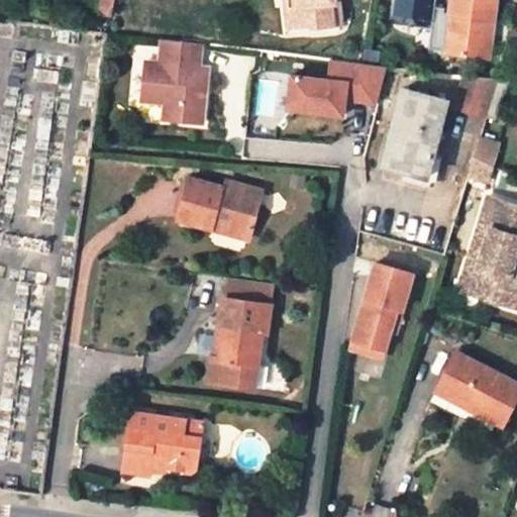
[(330,0),(294,0),(296,7),(288,8),(290,27),(311,23),(313,27),(334,23),(330,0)]
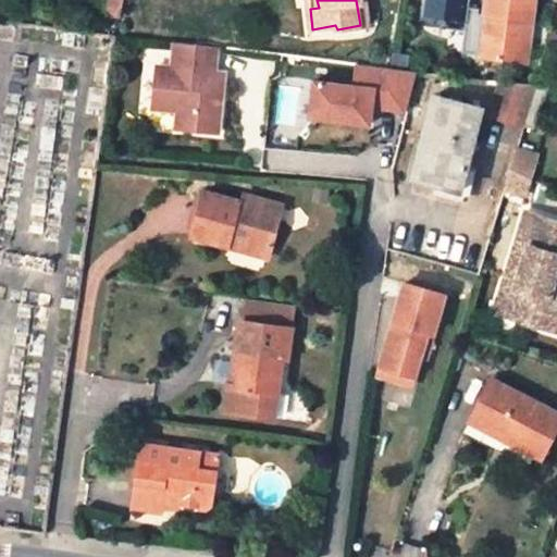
[(356,0),(360,25),(369,24),(364,0),(356,0)]
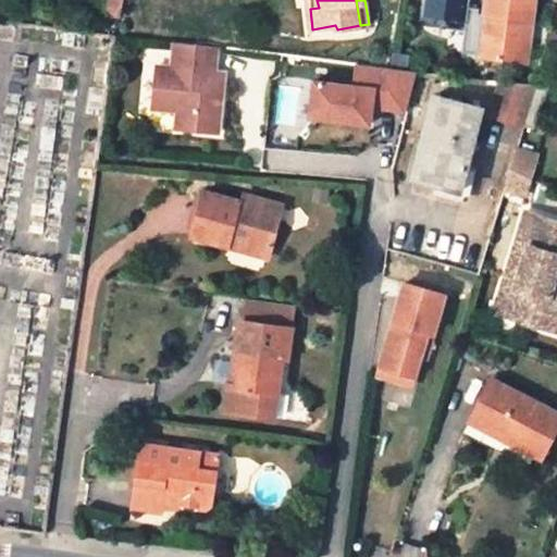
[(466,0),(425,0),(425,14),(465,19),(466,0)]
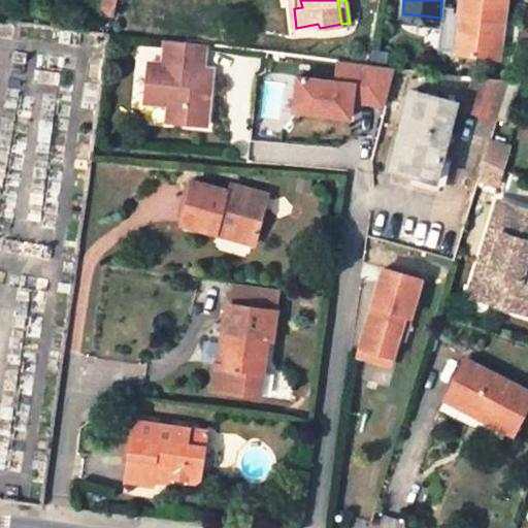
[(509,0),(459,0),(454,54),(495,58),(500,19),(507,21),(509,0)]
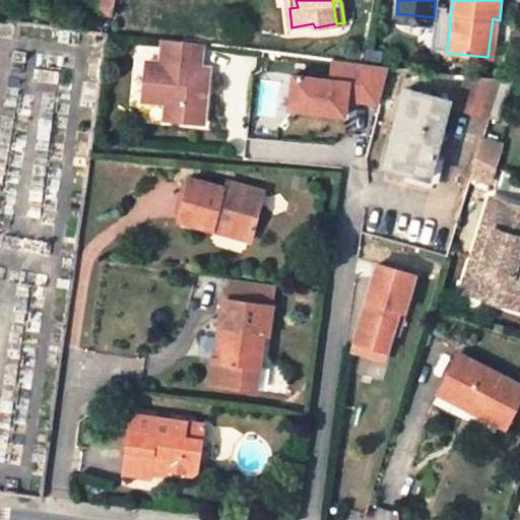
[(142,101),(167,104),(165,120),(204,124),(210,67),(201,66),(203,44),(163,40),(159,63),(146,61),(142,101)]
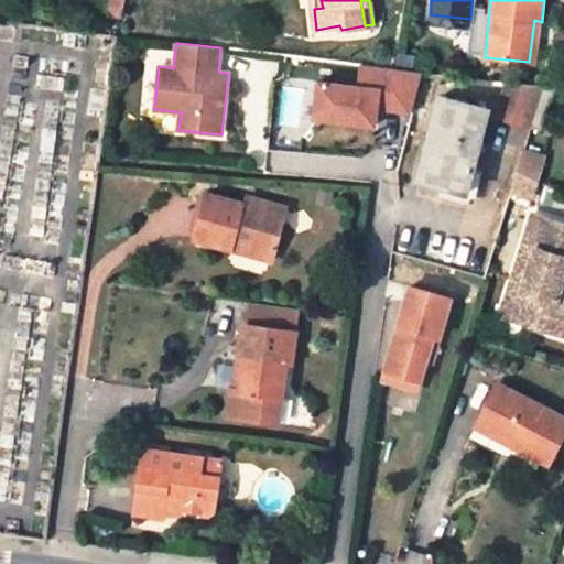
[(376,123),(378,107),(411,110),(414,71),(361,66),(359,84),(316,80),(313,118),(376,123)]
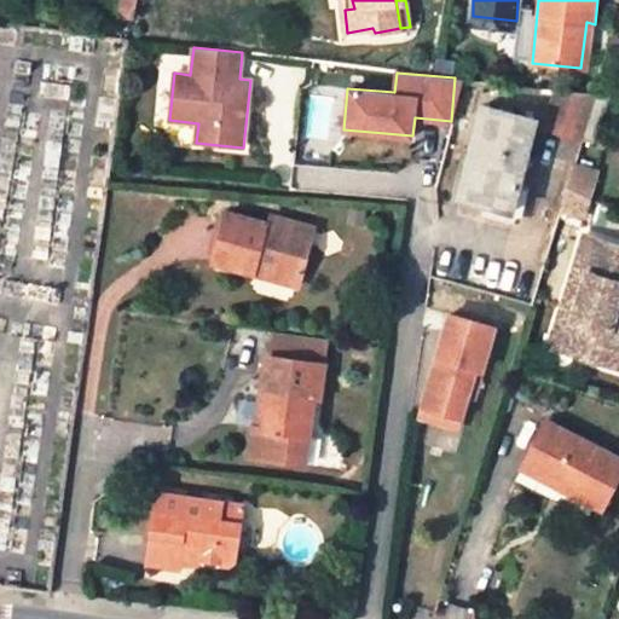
[(544,131),(580,144),(596,94),(559,90),(544,131)]
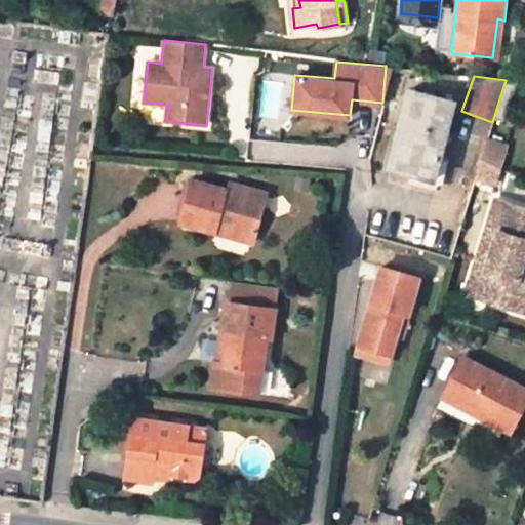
[(454,104),(410,92),(389,167),(435,180),(454,104)]
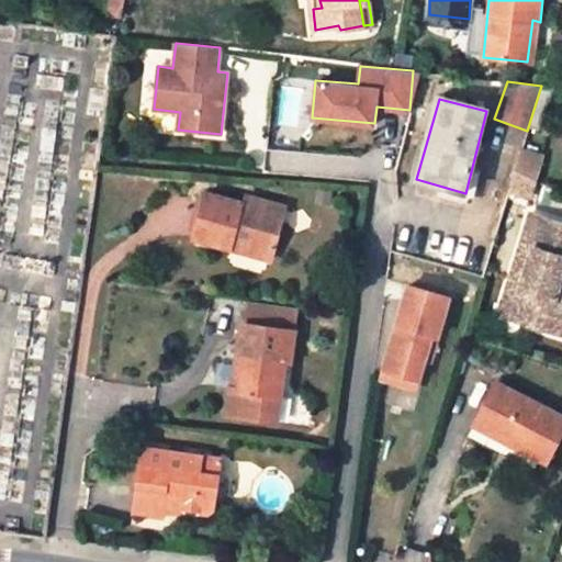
[(542,156),(521,149),(515,170),(535,180),(542,156)]
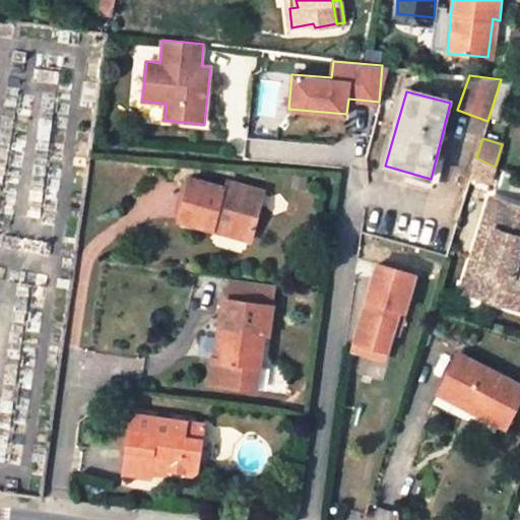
[(495,167),(476,157),(470,177),(489,186),(495,167)]
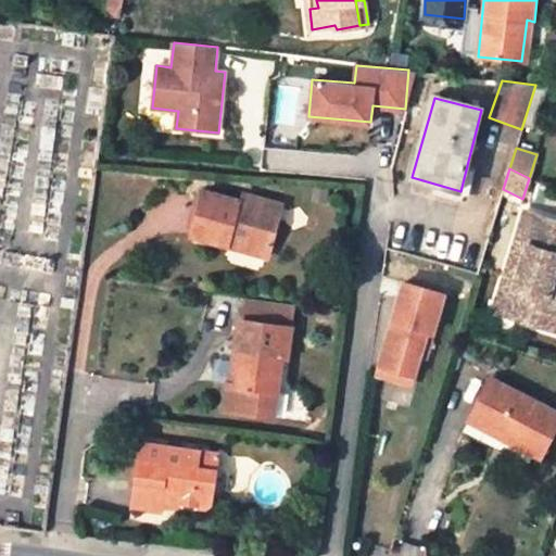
[(222,243),(229,245),(232,238),(255,242),(272,247),(283,205),(270,202),(270,201),(268,201),(252,196),(251,198),(238,194),(237,201),(207,192),(205,198),(193,196),(185,240),(222,247),(222,243)]
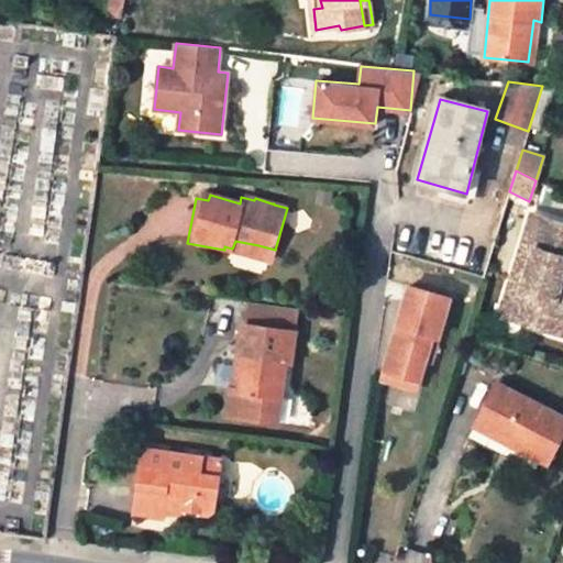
[(562,328),(562,295),(556,294),(560,282),(562,282),(562,220),(549,216),(539,249),(528,244),(510,307),(529,312),(526,324),(556,333),(562,328)]
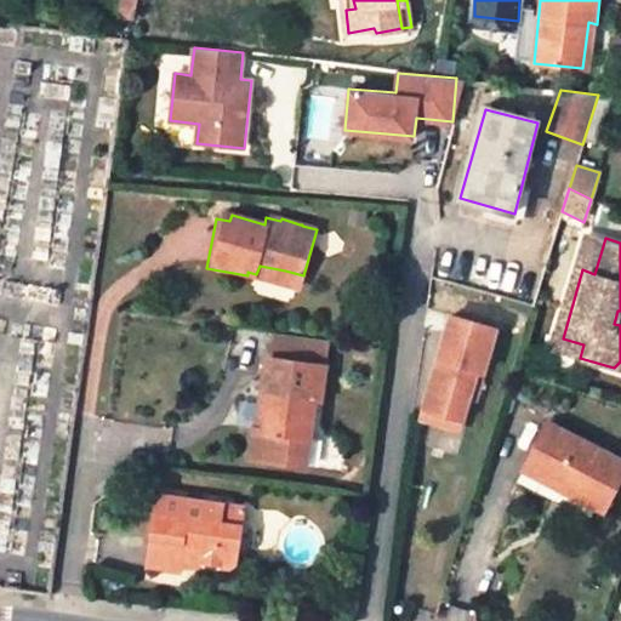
[(260,266),(256,274),(300,286),(303,275),(285,271),(260,266)]
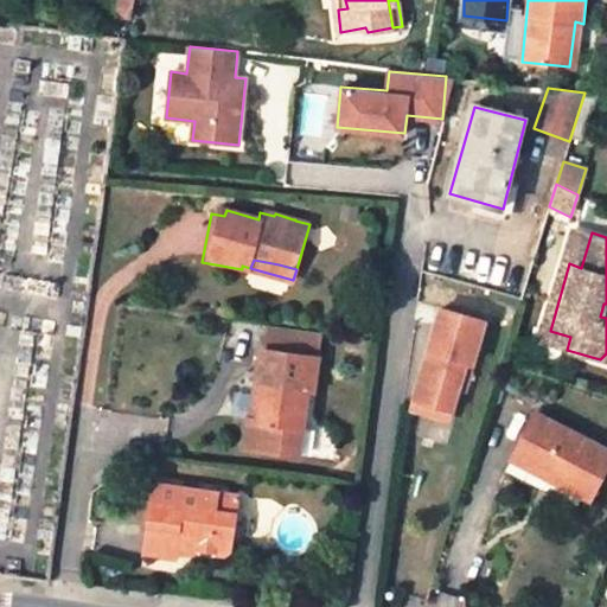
[(474,363),(485,320),(442,308),(415,398),(452,410),(459,389),(468,362),(474,363)]
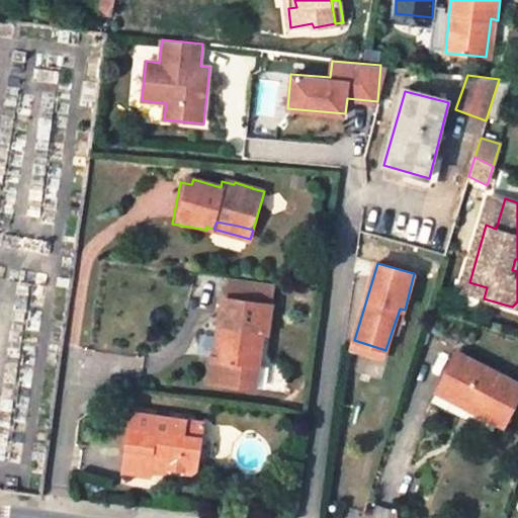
[(228,280),(225,303),(272,309),(275,286),(228,280)]
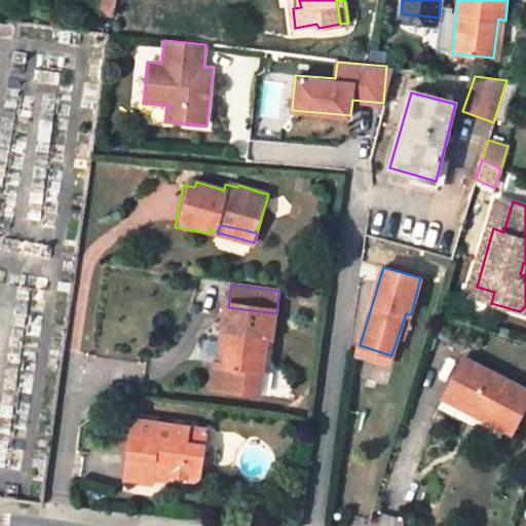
[(494,292),(477,287),(473,298),(491,303),(494,292)]
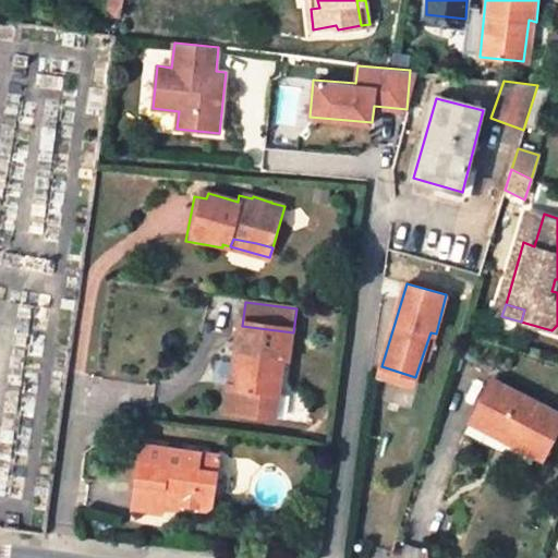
[(293,332),(242,326),(234,377),(241,378),(239,393),(229,391),(226,415),(270,422),(275,397),(281,398),(286,362),(290,362),(293,332)]
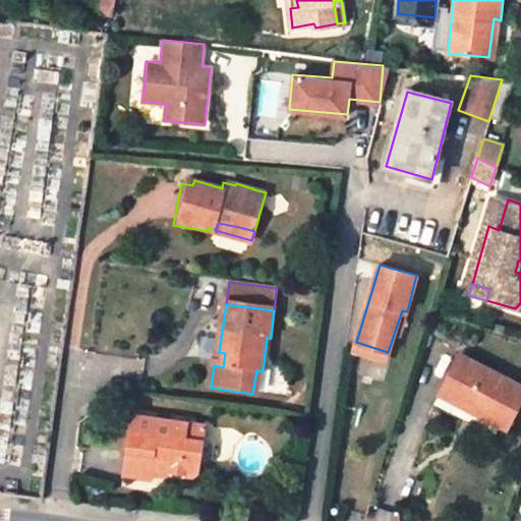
[(400,335),(407,311),(402,310),(394,334),(400,335)]
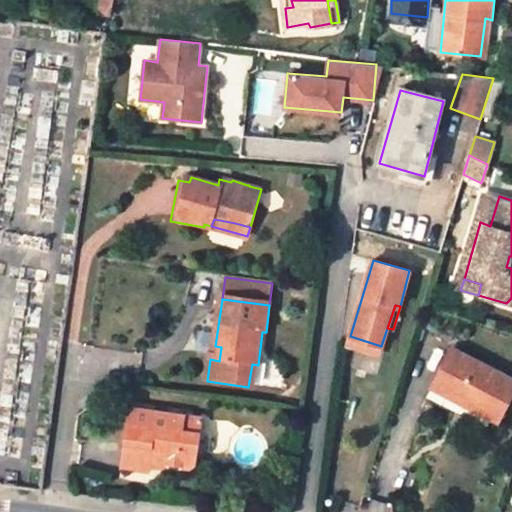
[(379,354),(381,346),(350,336),(347,345),(379,354)]
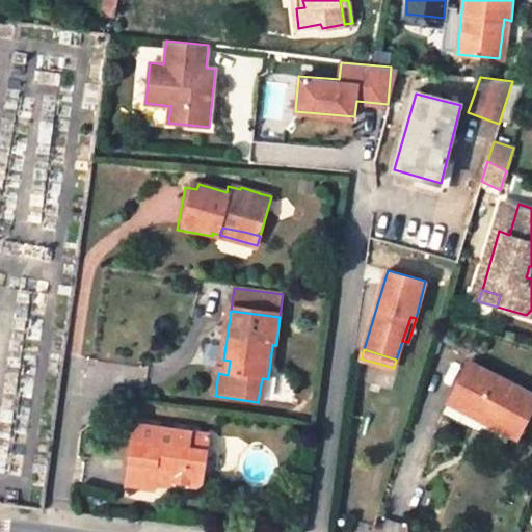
[(531,410),(531,398),(471,365),(452,399),(486,417),(484,421),(517,437),(531,410)]
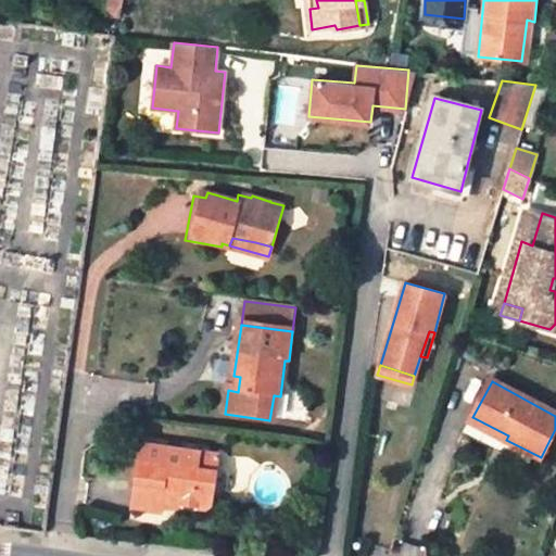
[(210,505),(215,469),(200,467),(202,450),(144,441),(134,504),(162,508),(163,497),(210,505)]
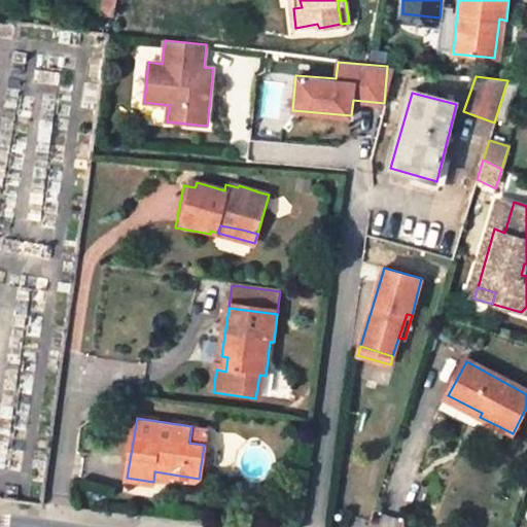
[(207,428),(191,426),(189,443),(204,445),(207,428)]
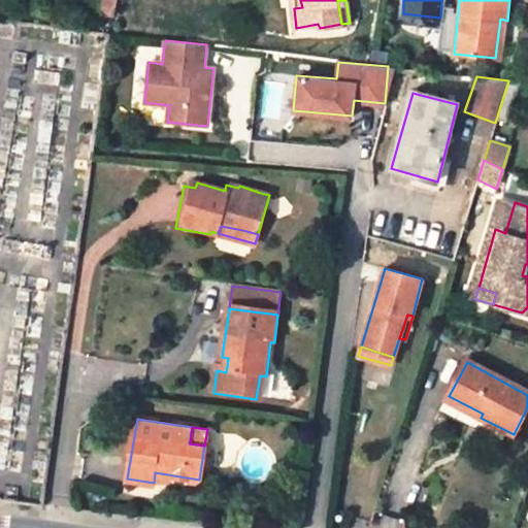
All buildings are outlined.
